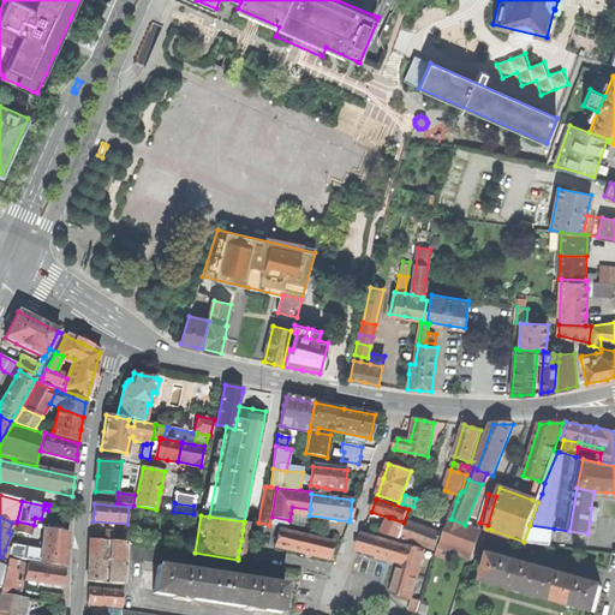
[(269,525),(287,529),(290,520),(272,517),(269,525)]
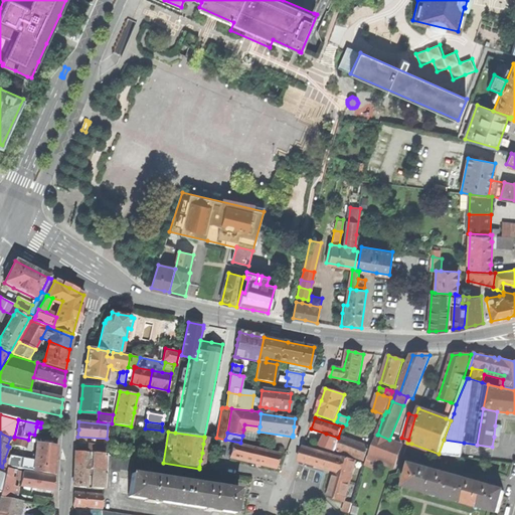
[(338,438),(326,434),(324,440),(321,446),(328,448),(335,451),(340,439),(338,438)]
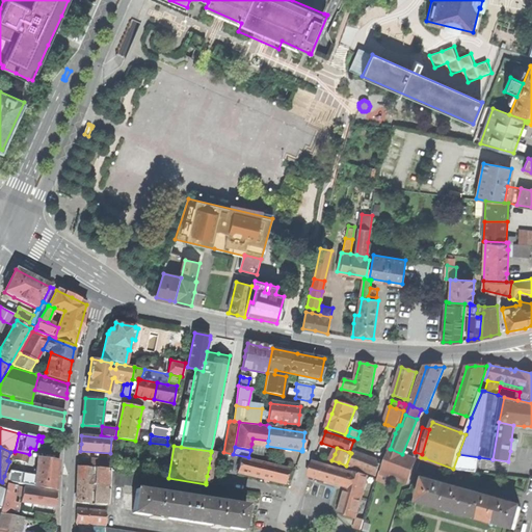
[(392,475),(406,480),(415,459),(407,456),(402,454),(391,449),(381,472),(392,475)]
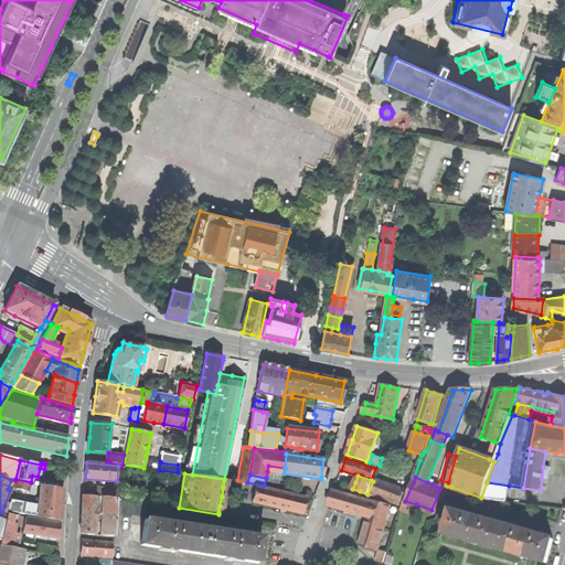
[(29,492),(31,482),(16,479),(16,481),(13,489),(29,492)]
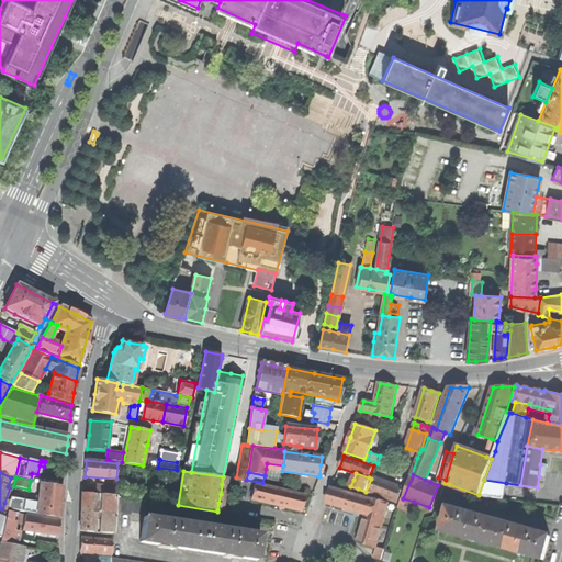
[(373,478),(369,491),(397,502),(403,487),(373,478)]
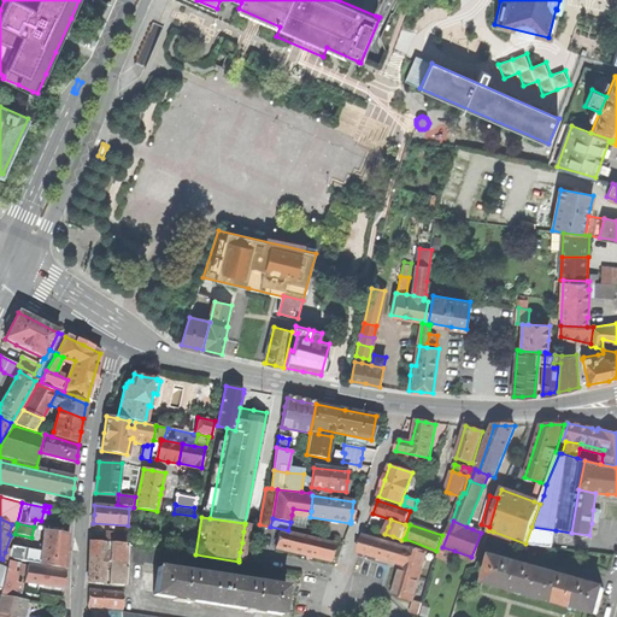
[(556,530),(532,527),(526,544),(548,547),(548,541),(554,542),(556,530)]
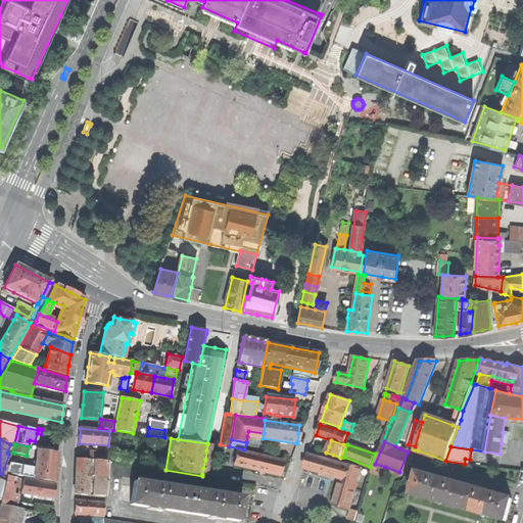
[(36,468),(35,478),(55,482),(57,469),(58,454),(38,450),(36,468)]
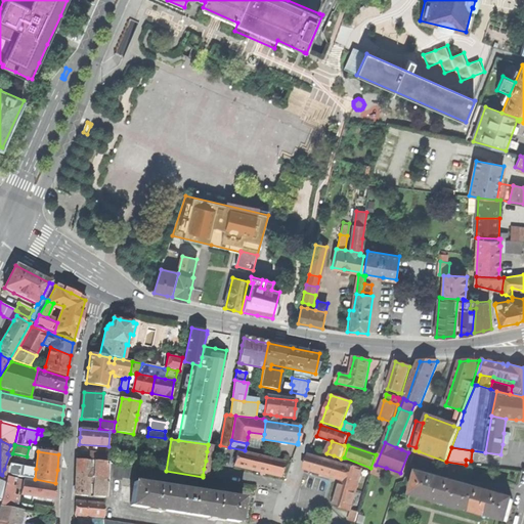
[(90,451),(89,460),(91,460),(96,461),(106,462),(107,453),(90,451)]
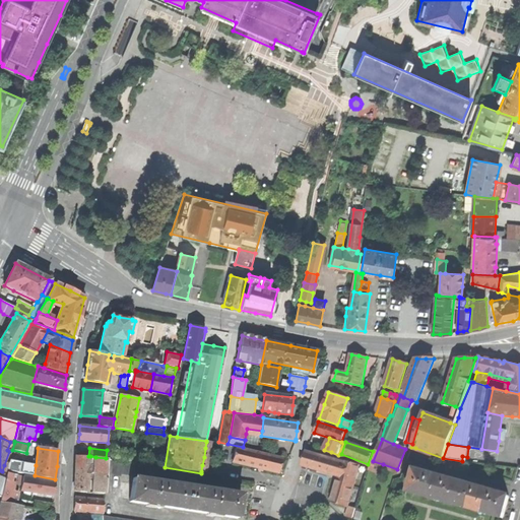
[(236,449),(233,461),(276,472),(277,465),(279,458),(236,449)]
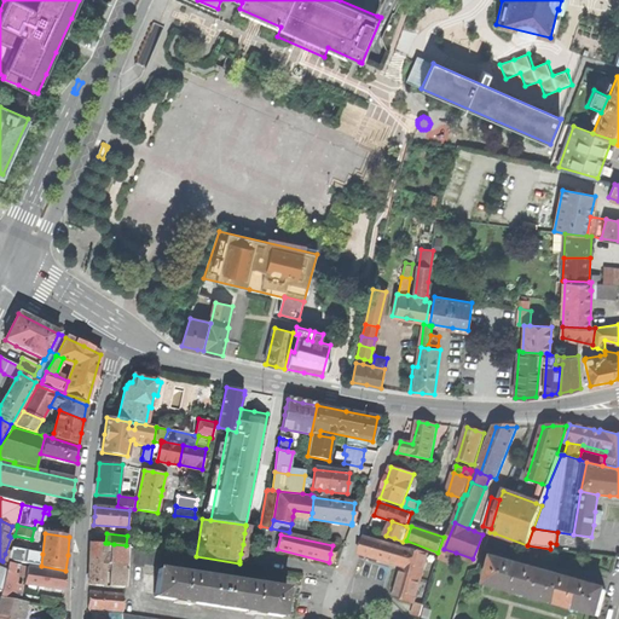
[(363,545),(360,555),(403,567),(411,568),(416,551),(409,549),(365,538),(363,545)]
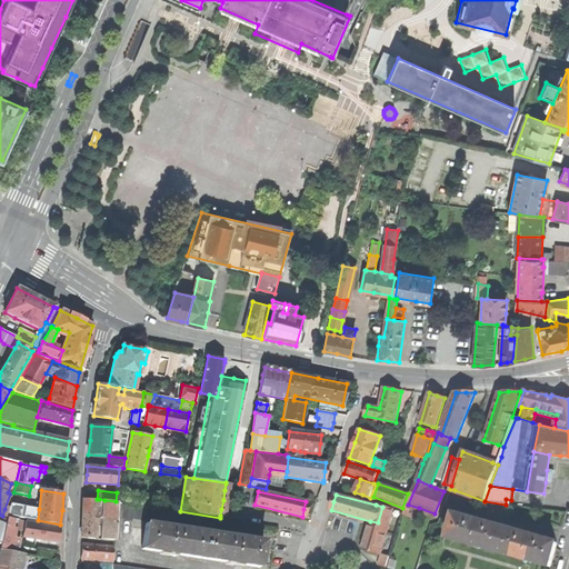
[(83,519),(82,537),(97,538),(98,522),(99,499),(97,499),(83,498),(83,519)]
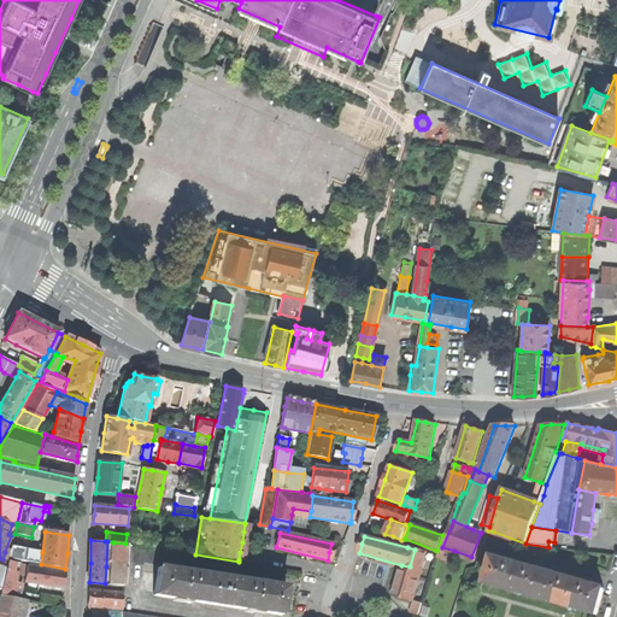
[(125,544),(113,542),(111,568),(110,583),(111,583),(124,586),(127,562),(127,545),(125,544)]
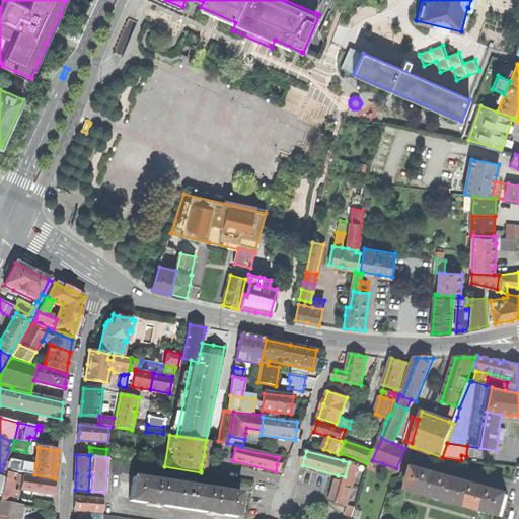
[(114,473),(115,459),(106,458),(106,472),(114,473)]
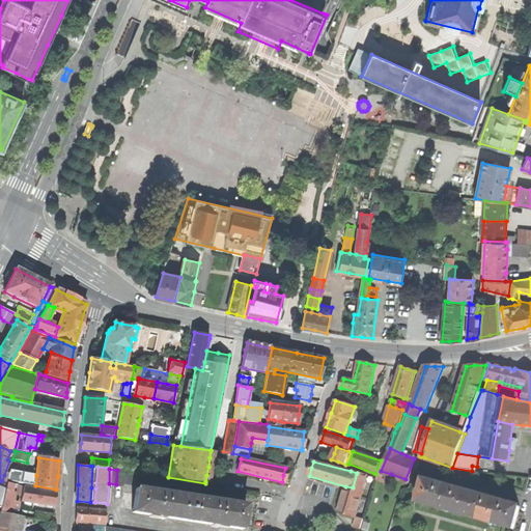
[(123,484),(126,471),(117,470),(116,484),(123,485),(123,484)]
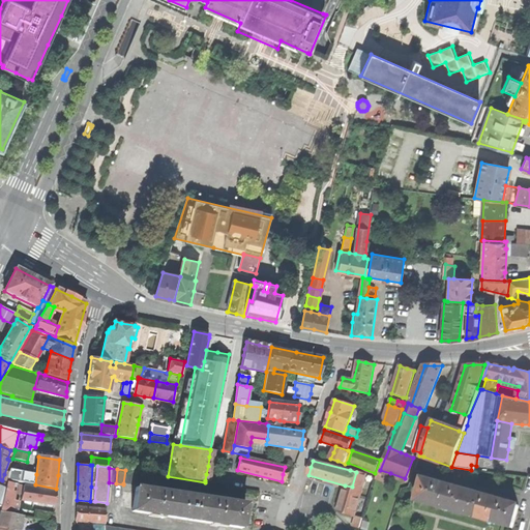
[(354,516),(367,473),(350,469),(350,470),(356,472),(352,487),(350,494),(343,492),(337,511),(354,516)]
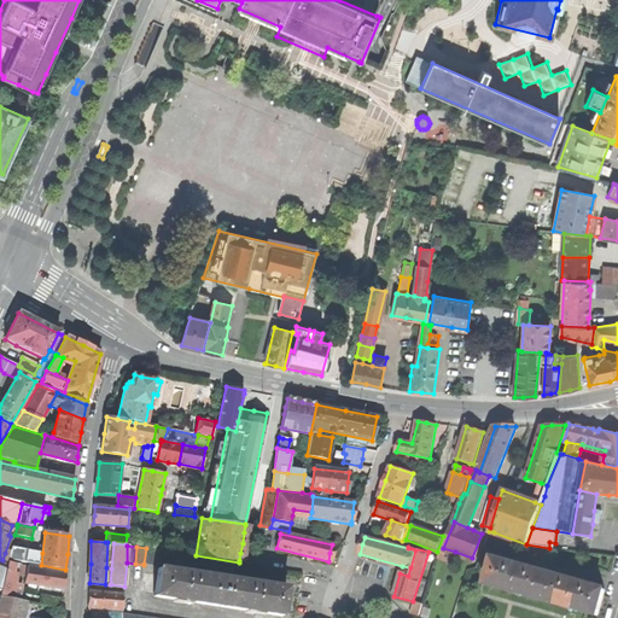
[(9,560),(41,565),(42,553),(11,548),(10,554),(9,560)]
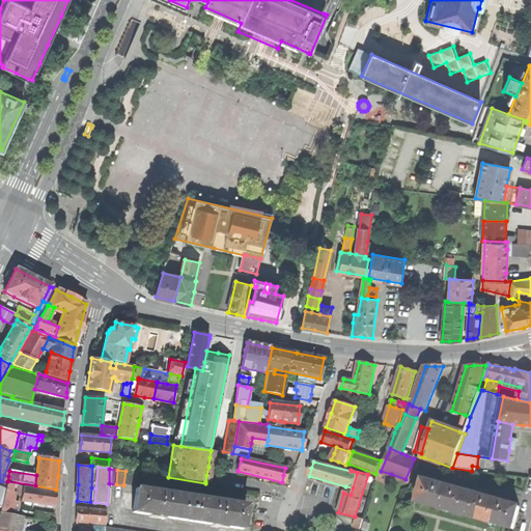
[(126,471),(123,484),(137,486),(139,473),(126,471)]
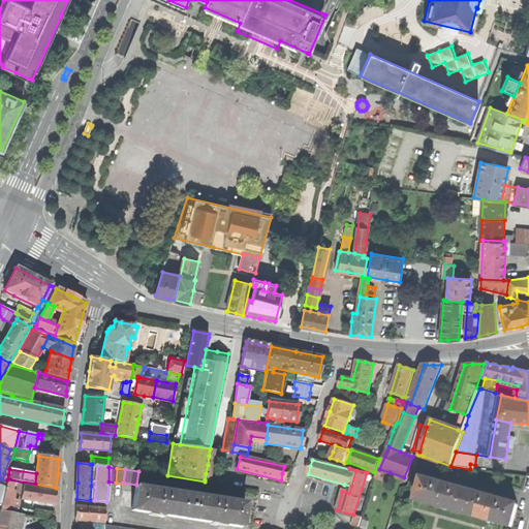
[(390,472),(379,469),(376,477),(386,481),(389,475),(390,472)]
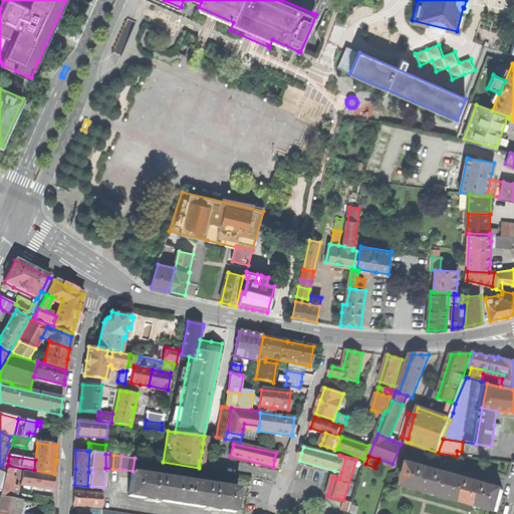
[(451,498),(457,478),(437,472),(438,471),(434,470),(431,469),(430,470),(411,464),(405,486),(422,490),(422,492),(434,495),(434,494),(451,498)]
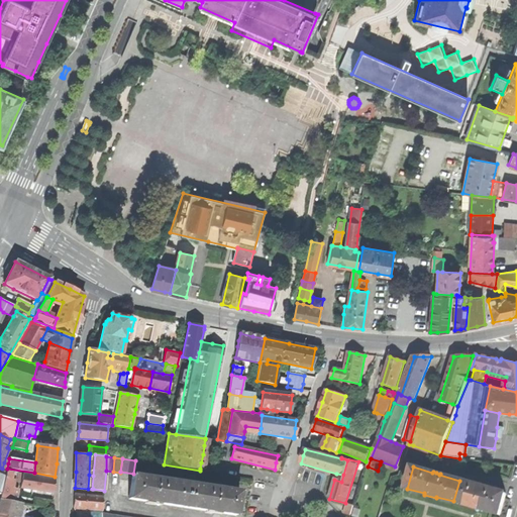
[(10,480),(12,472),(6,470),(4,478),(1,495),(0,497),(0,499),(18,503),(19,498),(16,497),(17,489),(12,488),(13,481),(10,480)]
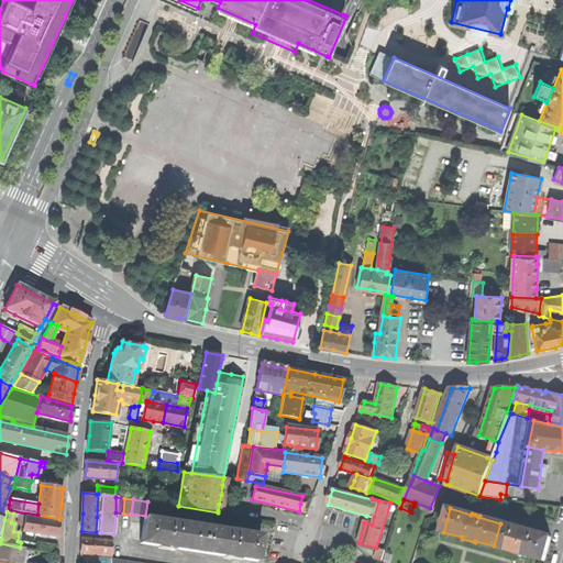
[(25,515),(22,531),(35,532),(58,537),(59,530),(59,521),(25,515)]
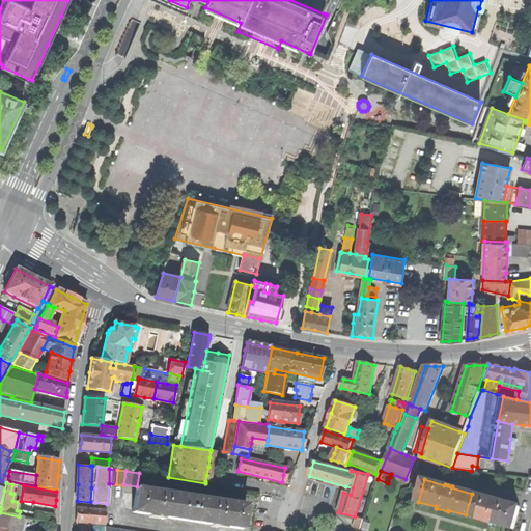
[(351,495),(353,487),(345,486),(343,493),(351,495)]
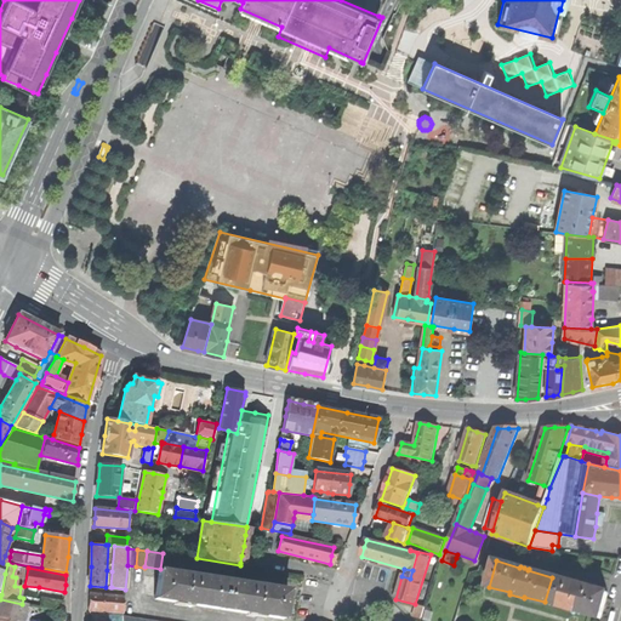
[(218,609),(223,582),(192,577),(159,571),(155,599),(218,609)]
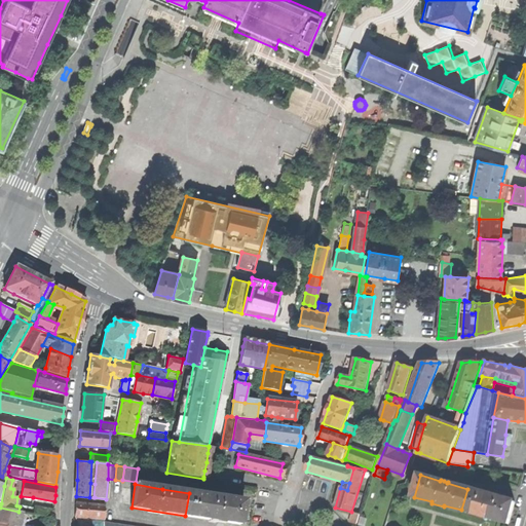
[(509,523),(515,501),(495,496),(495,495),(491,494),(488,493),(488,494),(467,489),(461,510),(479,515),(479,517),(491,520),(491,518),(509,523)]
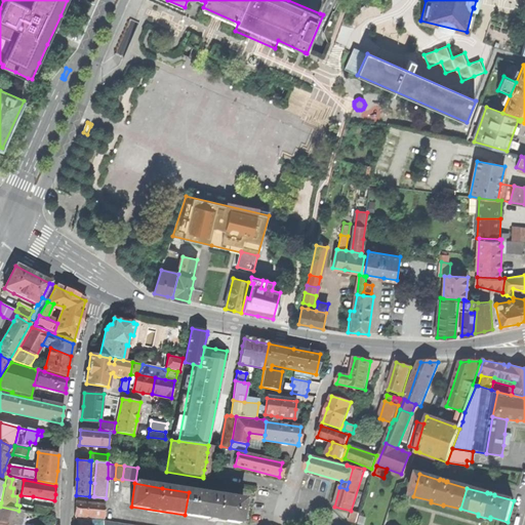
[(215,496),(189,492),(185,515),(239,523),(242,500),(215,496)]
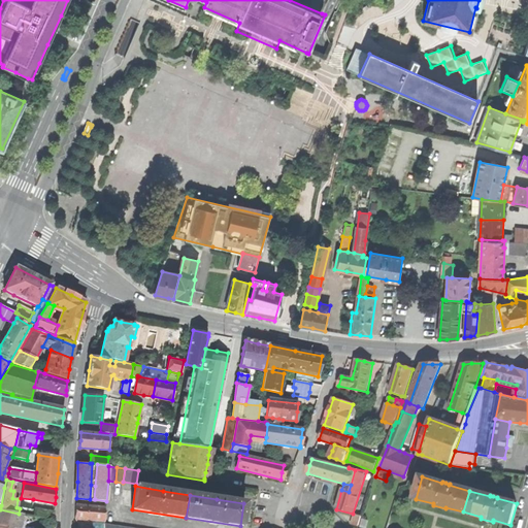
[(27,515),(30,516),(31,509),(33,499),(21,498),(18,499),(17,507),(20,508),(19,514),(27,515)]
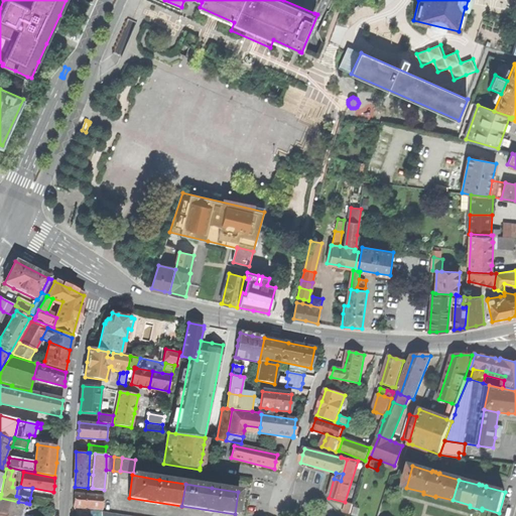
[(75,501),(74,507),(93,509),(103,509),(104,496),(75,494),(75,501)]
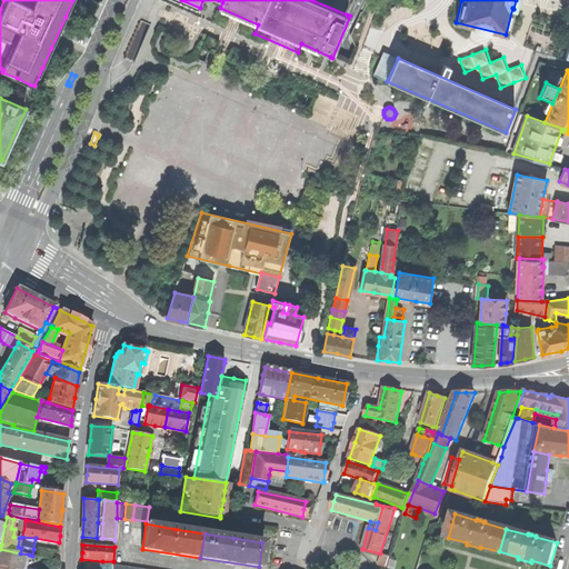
[(38,549),(37,556),(57,560),(58,551),(38,548),(38,549)]
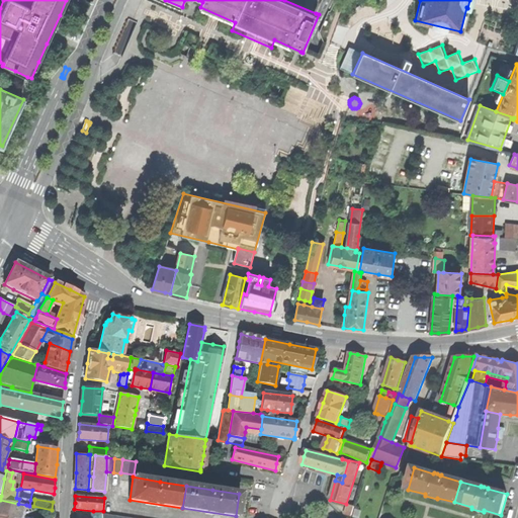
[(0,517),(15,517),(18,504),(0,500),(0,517)]
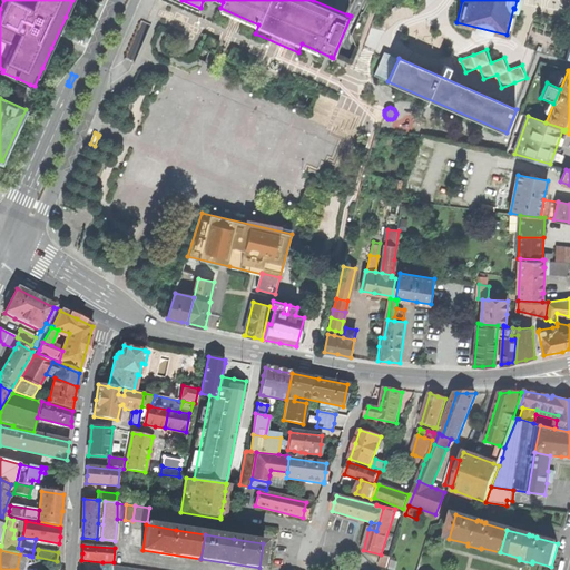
[(20,554),(17,569),(26,569),(29,556),(20,554)]
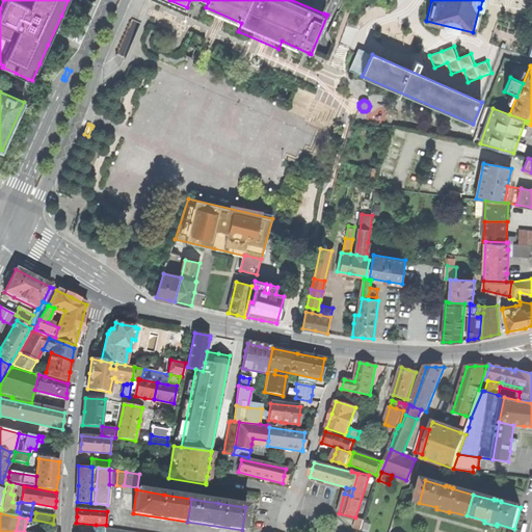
[(357,517),(354,528),(361,530),(364,520),(357,517)]
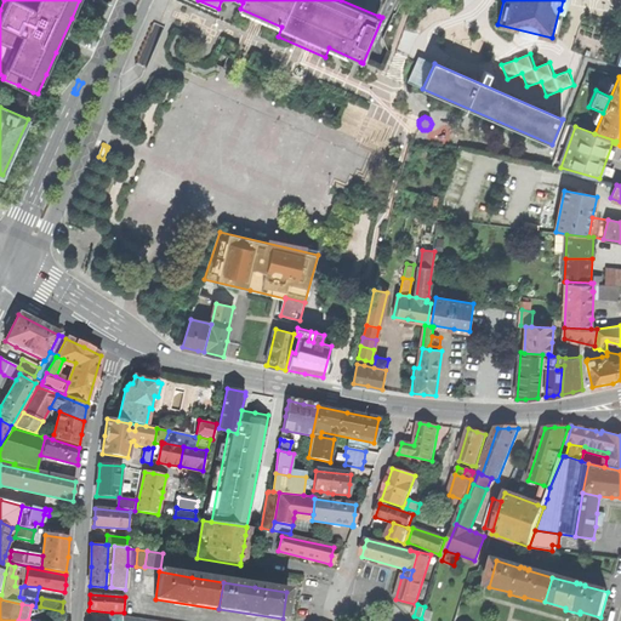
[(426,609),(423,620),(427,620),(429,620),(433,611),(426,609)]
